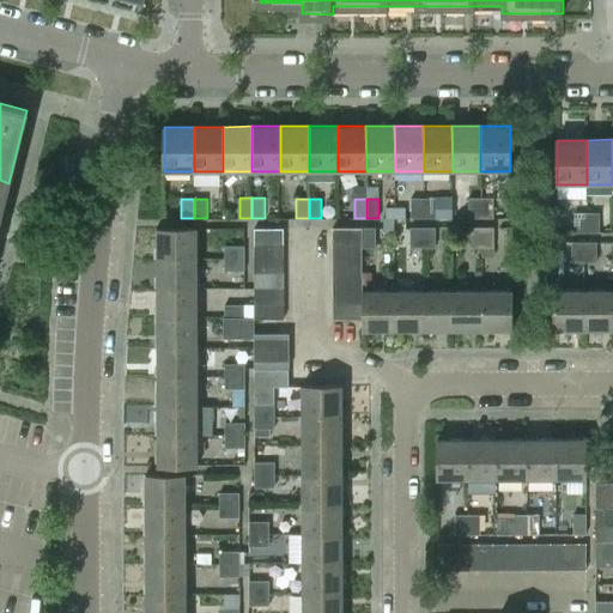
[(424,218),(424,199),(411,199),(411,218),(424,218)]
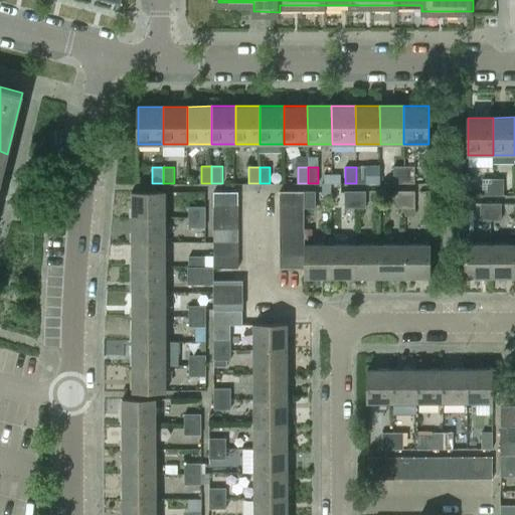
[(356,167),(356,183),(365,184),(365,167),(356,167)]
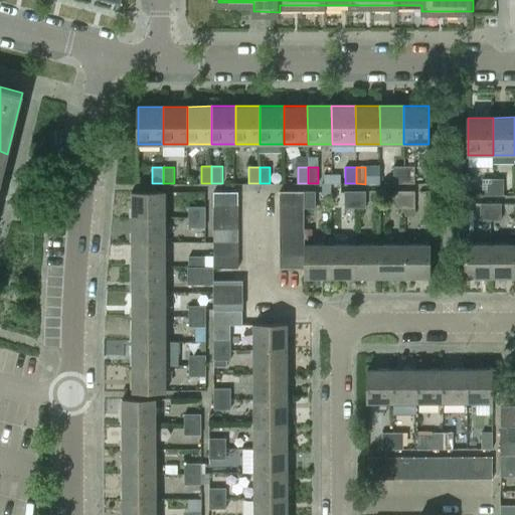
[(404,184),(404,167),(394,167),(393,184),(404,184)]
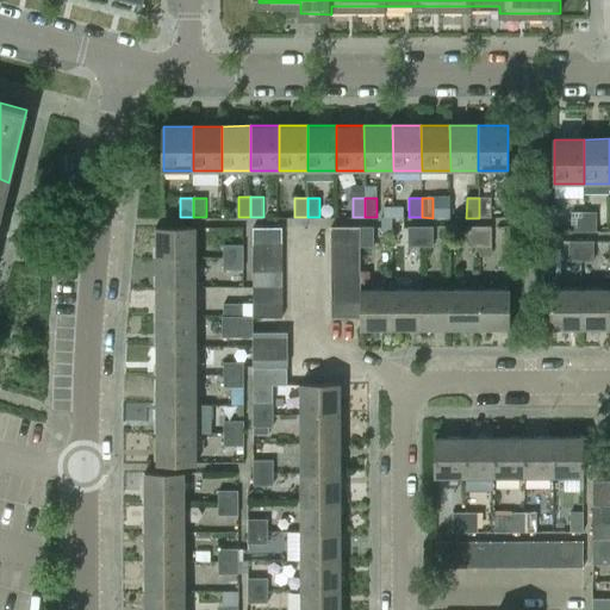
[(479,218),(491,218),(508,218),(508,207),(491,207),(491,198),(479,198),(479,218)]
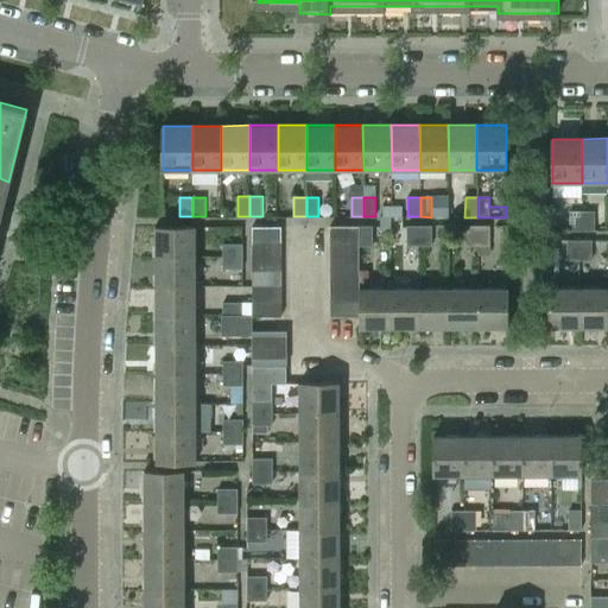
[(582,232),(582,213),(570,213),(570,232),(582,232)]
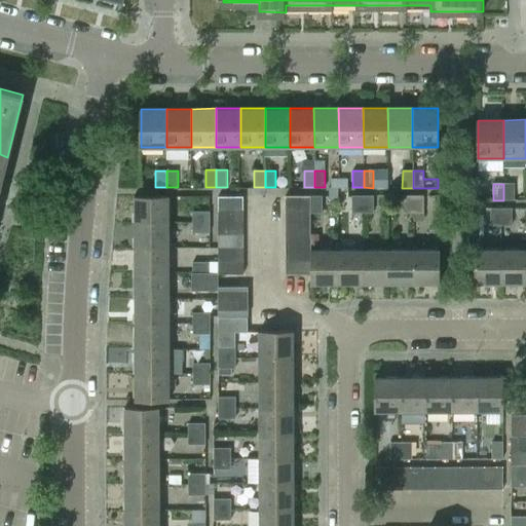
[(503,184),(503,200),(514,200),(514,184),(503,184)]
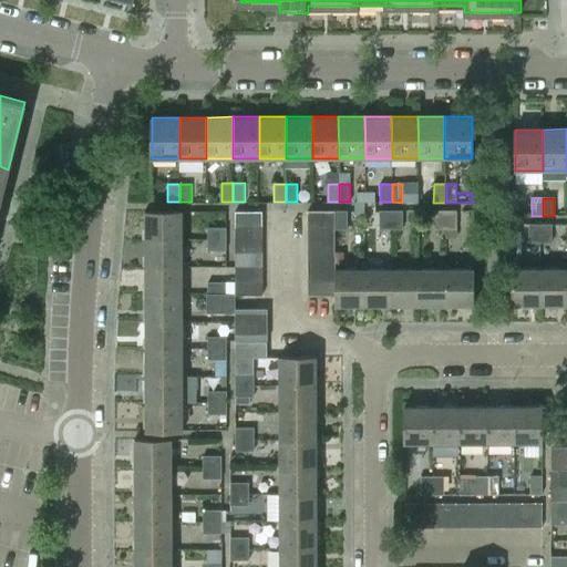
[(146,239),(183,239),(183,210),(145,210),(146,239)]
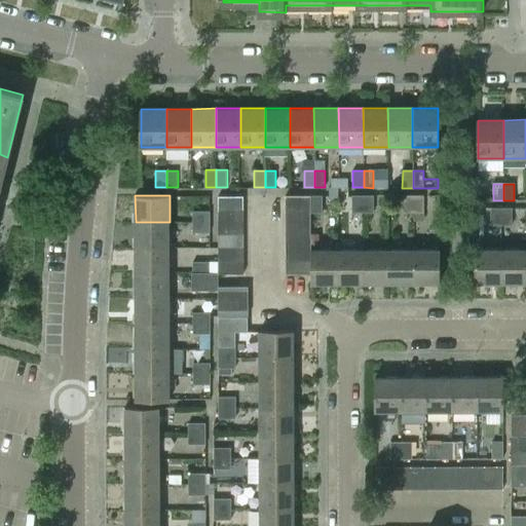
[(286,196),(287,209),(310,209),(311,195),(286,196)]
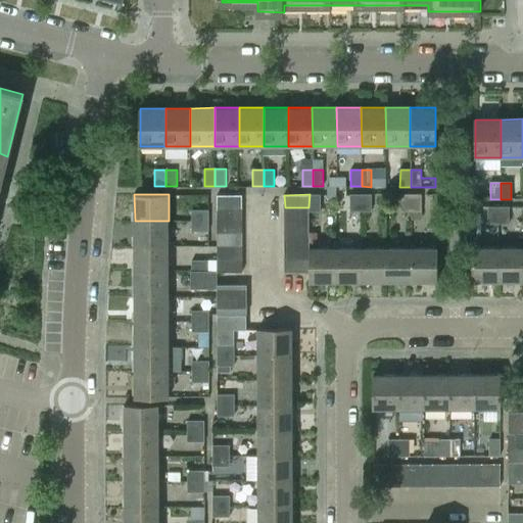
[(310,194),(308,207),(308,212),(320,211),(320,194),(310,194)]
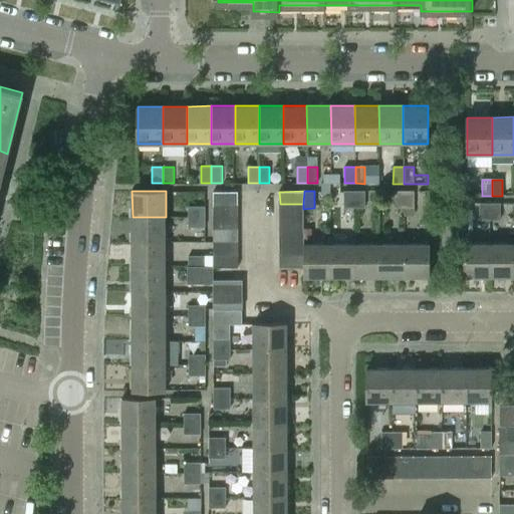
[(353,208),(353,191),(343,191),(343,208),(353,208)]
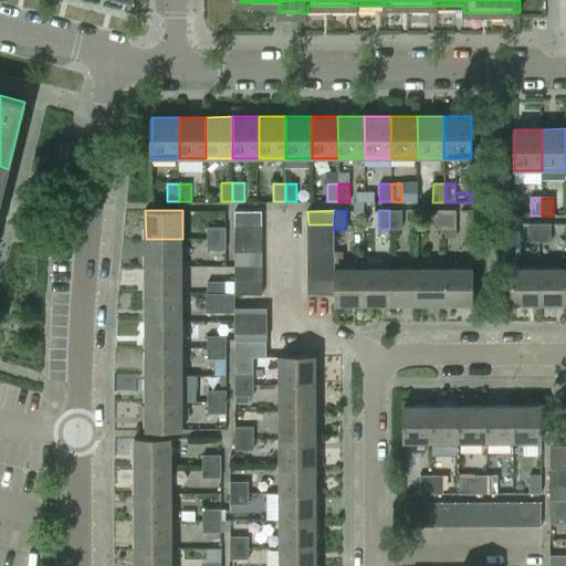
[(389,210),(389,229),(401,229),(401,210),(389,210)]
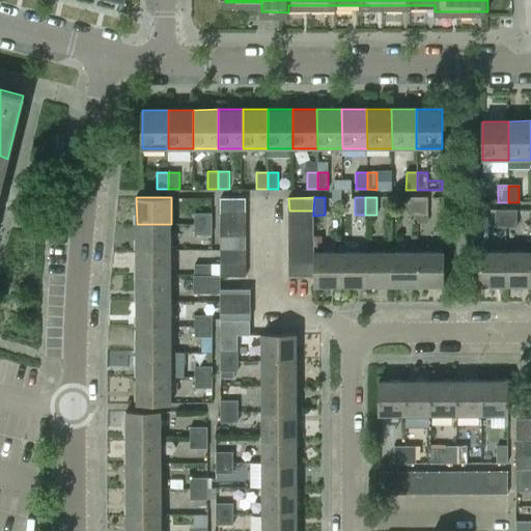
[(415,215),(415,197),(406,197),(406,215),(415,215)]
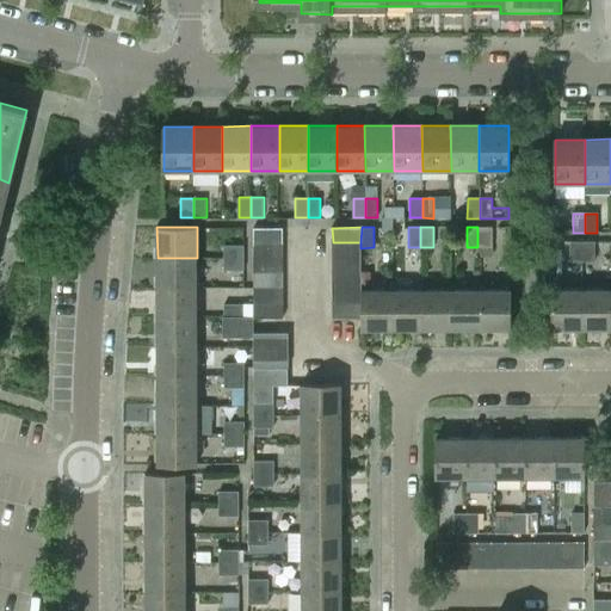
[(492,227),(477,227),(477,247),(492,247),(492,227)]
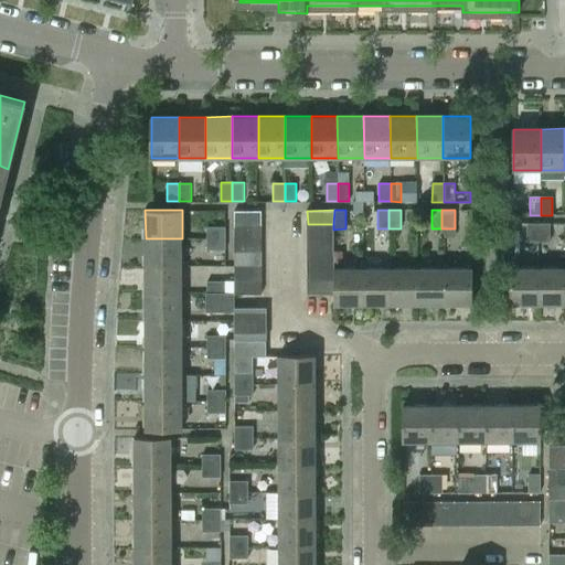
[(235,211),(235,225),(262,225),(262,211),(235,211)]
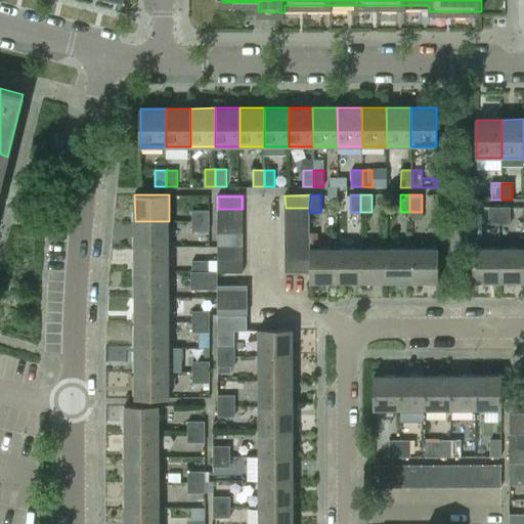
[(286,208),(286,221),(309,221),(309,213),(309,208),(286,208)]
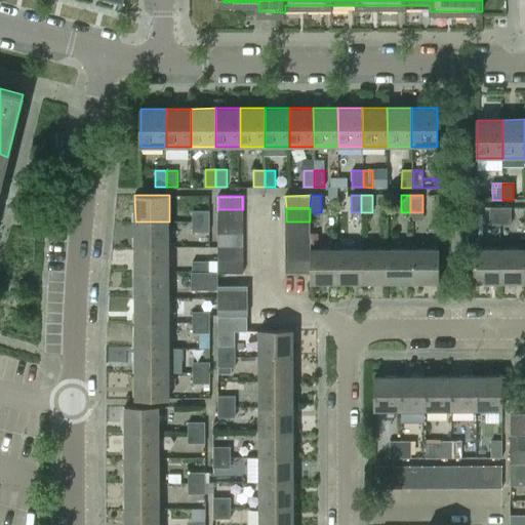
[(499,226),(499,208),(490,208),(490,226),(499,226)]
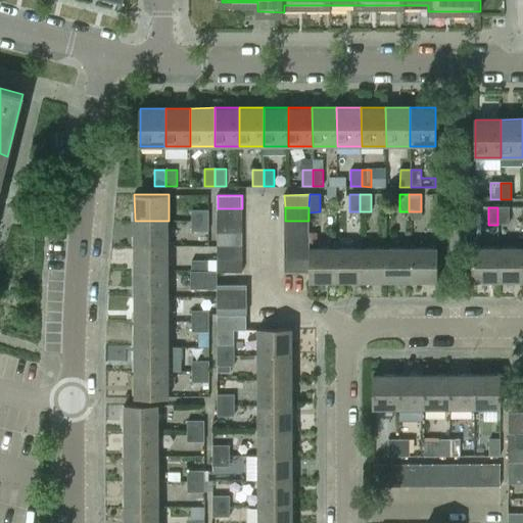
[(497,207),(497,225),(508,225),(508,207),(497,207)]
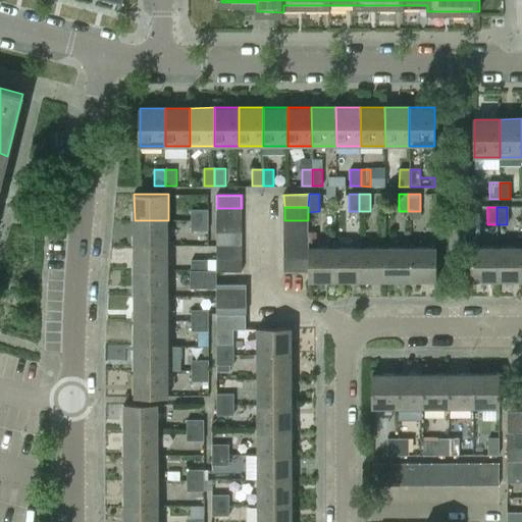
[(242,221),(242,208),(217,208),(217,220),(242,221)]
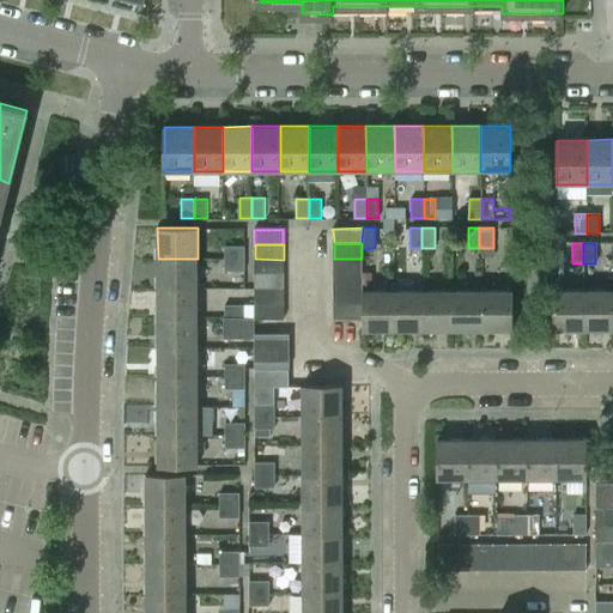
[(225,259),(244,259),(244,246),(225,246),(225,259)]
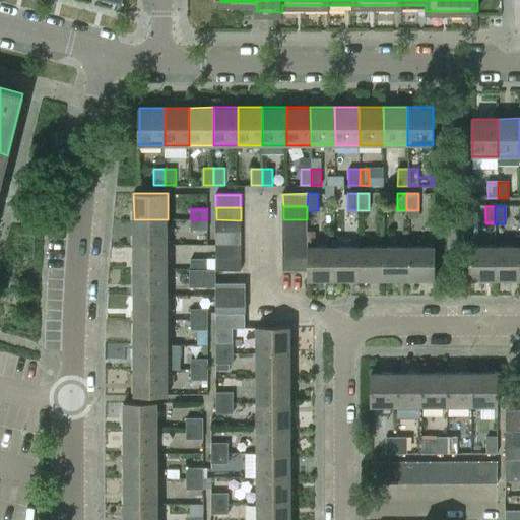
[(134,219),(134,244),(168,244),(168,219),(134,219)]
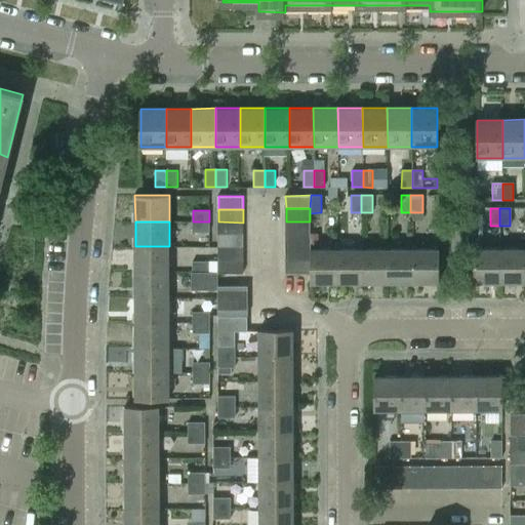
[(209,221),(193,221),(193,232),(209,232),(209,221)]
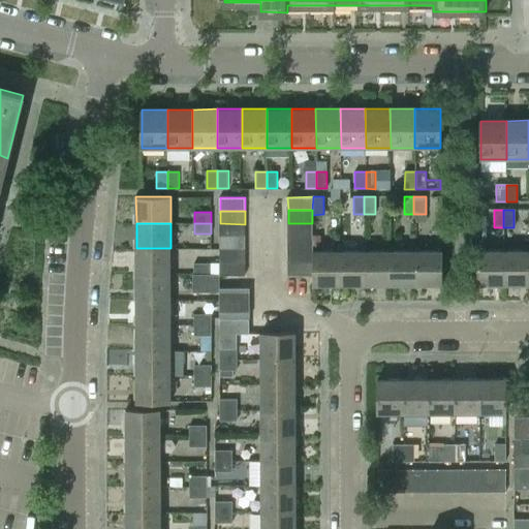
[(220,223),(220,237),(245,237),(245,224),(220,223)]
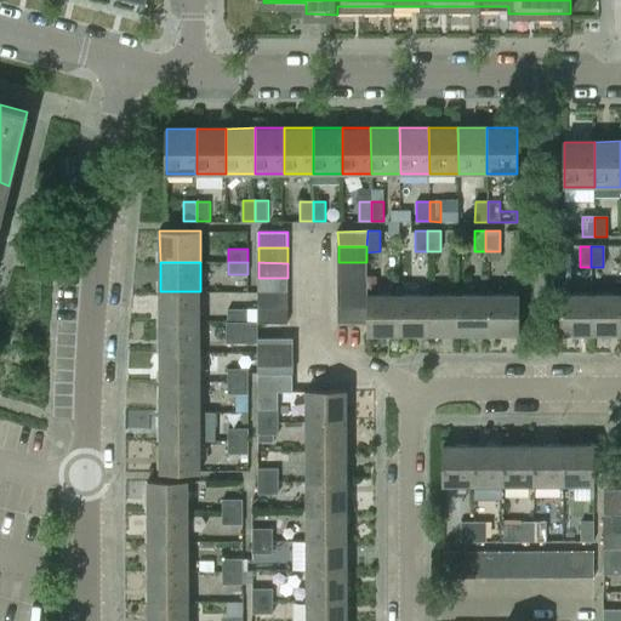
[(339,262),(339,277),(368,277),(366,262),(339,262)]
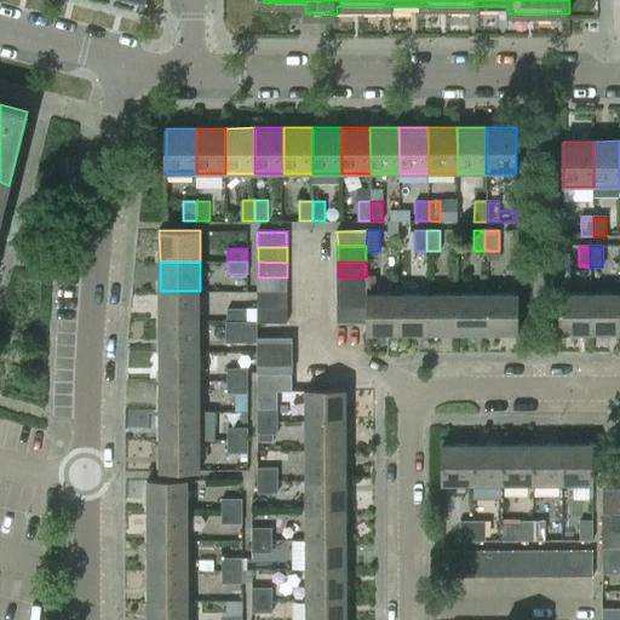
[(338,276),(338,292),(367,292),(367,276),(338,276)]
